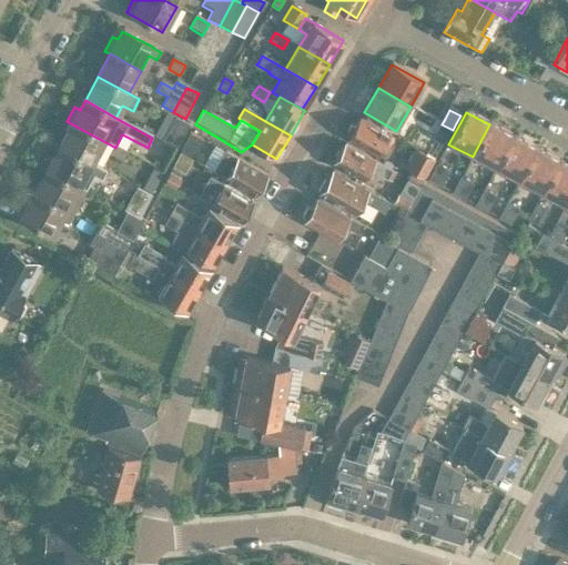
[(163,143),(176,151),(189,127),(175,120),(165,115),(154,139),(163,143)]
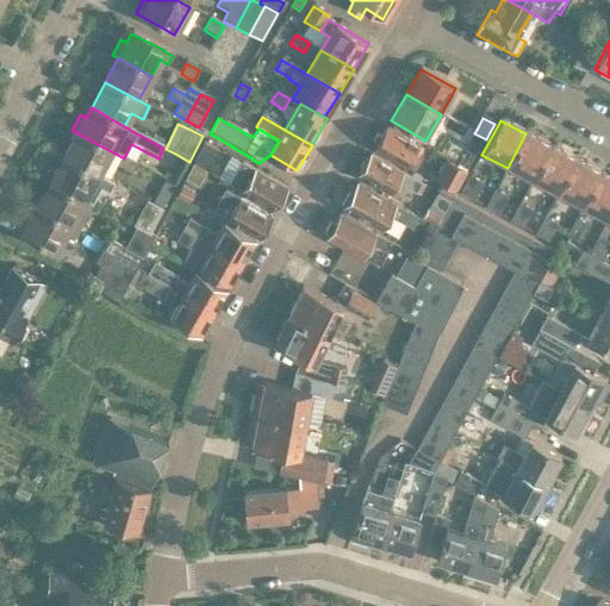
[(417,157),(422,148),(386,129),(375,150),(406,167),(412,155),(417,157)]
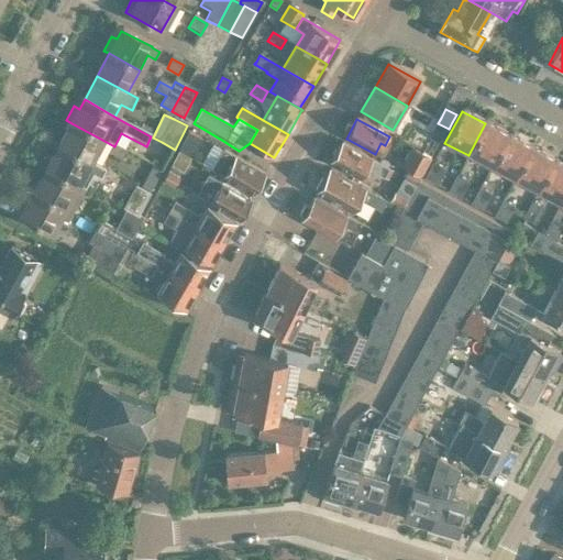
[(72,123),(59,146),(90,163),(102,140),(72,123)]
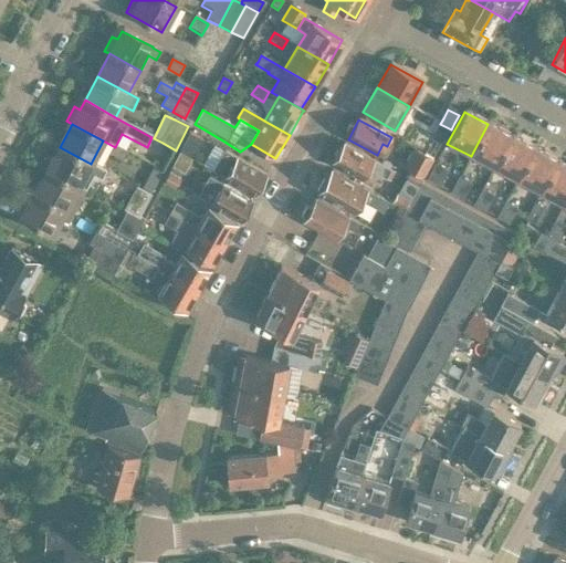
[(440,124),(431,142),(440,146),(441,147),(451,129),(440,124)]
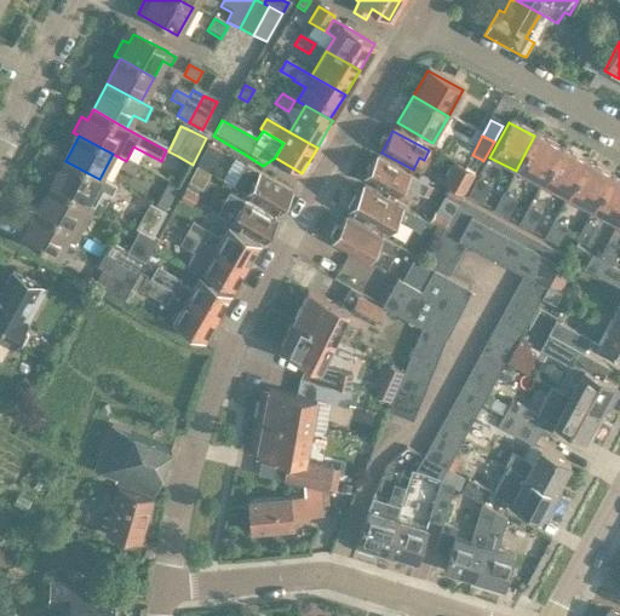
[(541,185),(561,150),(534,136),(516,171),(541,185)]
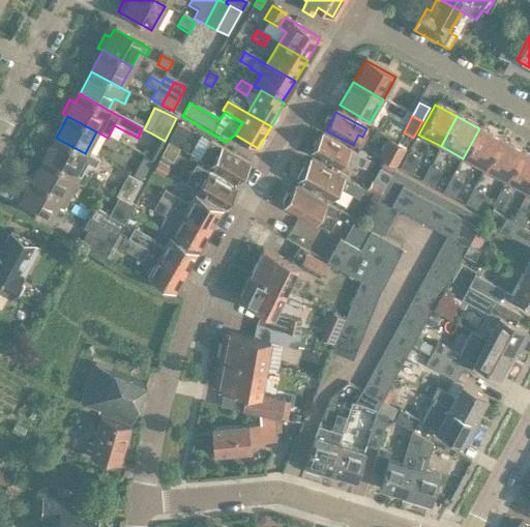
[(177,126),(168,144),(180,150),(189,134),(177,126)]
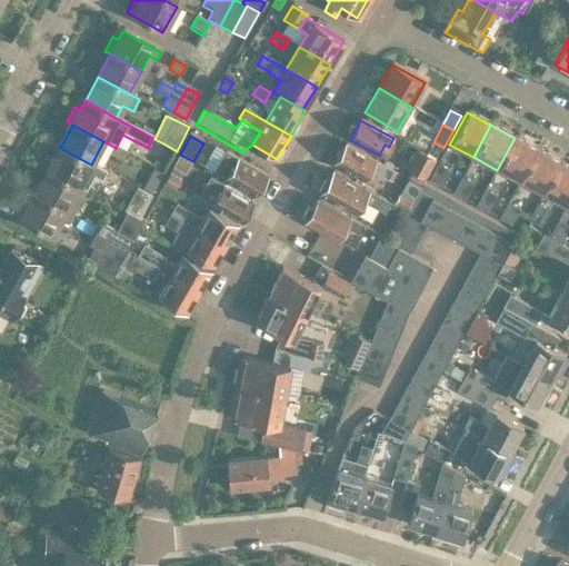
[(520,182),(538,150),(515,138),(497,170),(520,182)]
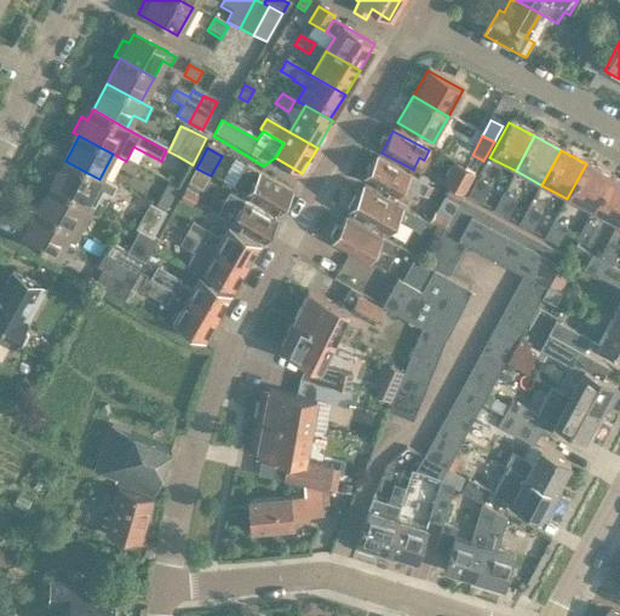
[(405,185),(408,188),(426,199),(432,189),(413,179),(378,159),(366,180),(397,199),(405,185)]
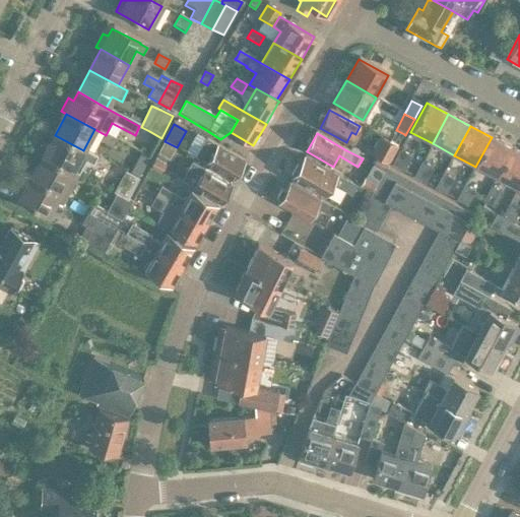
[(55,135),(43,156),(78,175),(84,163),(92,167),(96,158),(83,150),(55,135)]
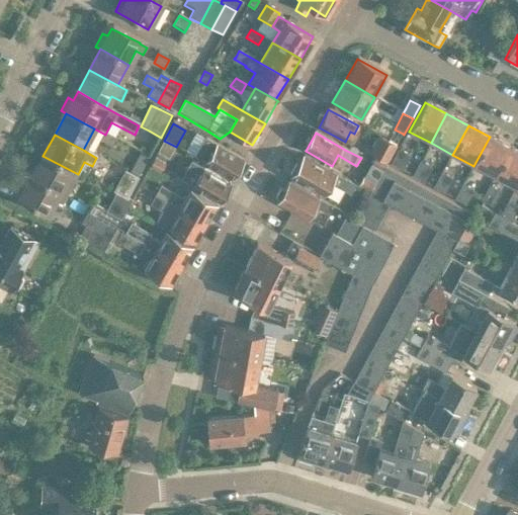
[(116,141),(105,135),(100,144),(111,150),(116,141)]
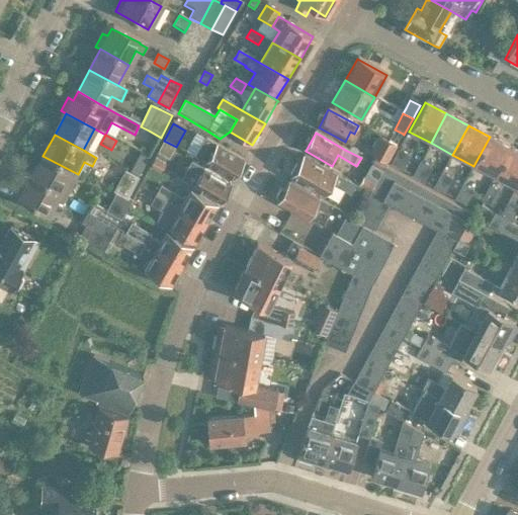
[(490,137),(473,166),(495,177),(511,148),(490,137)]
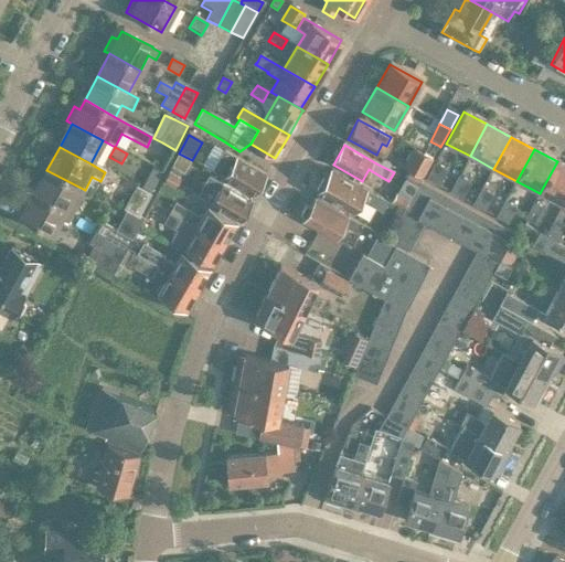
[(413,151),(404,169),(422,178),(432,160),(413,151)]
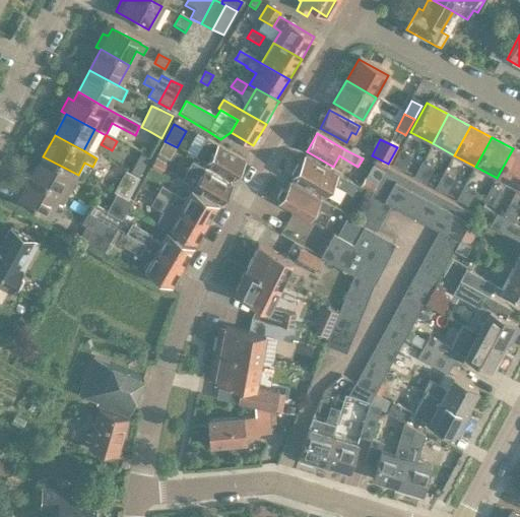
[(233,180),(243,163),(206,142),(196,158),(207,166),(233,180)]
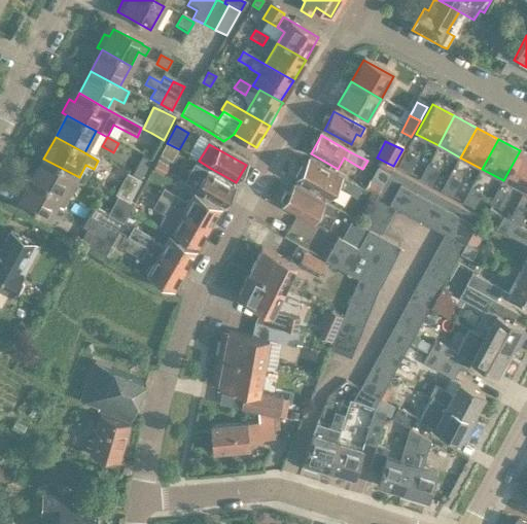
[(526,184),(526,154),(520,150),(503,180),(523,191),(526,184)]
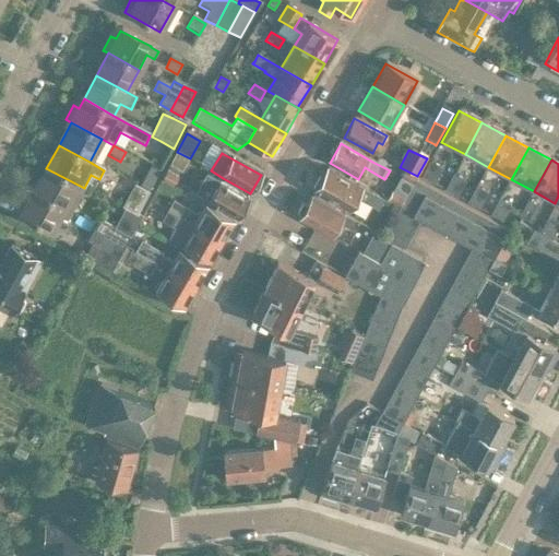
[(441,170),(429,164),(421,179),(432,186),(441,170)]
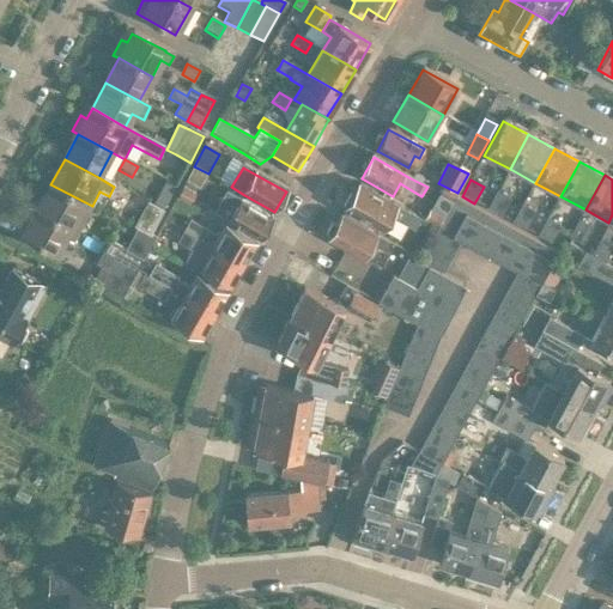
[(165,187),(161,195),(170,201),(177,188),(176,188),(167,183),(165,187)]
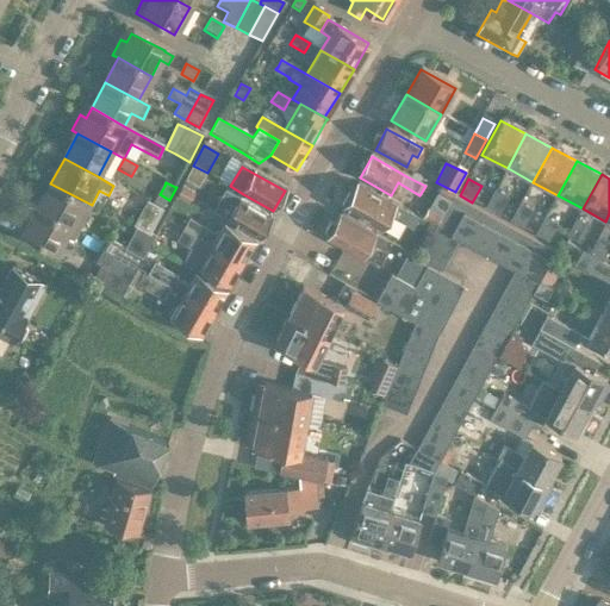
[(79,230),(92,205),(50,183),(37,207),(79,230)]
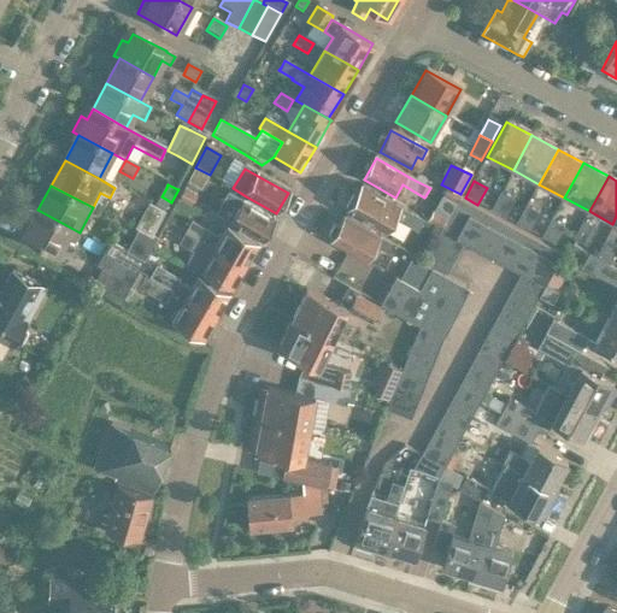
[(418,234),(424,222),(362,188),(347,213),(386,234),(393,219),(418,234)]
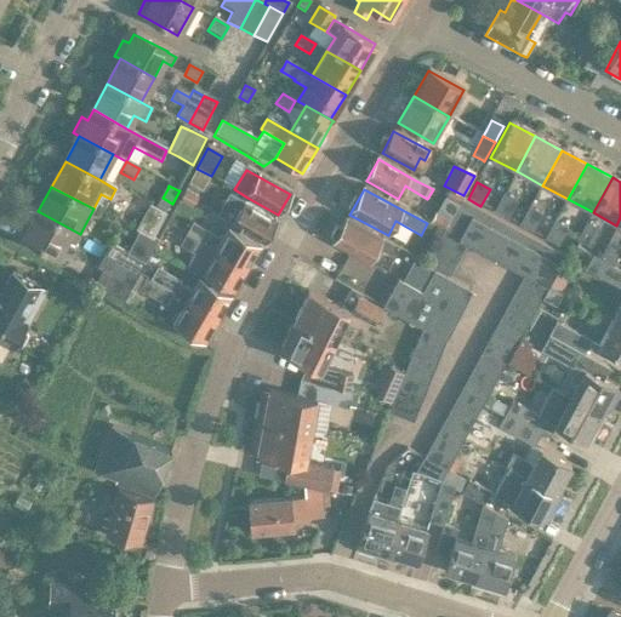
[(445,199),(457,205),(462,196),(450,189),(445,199)]
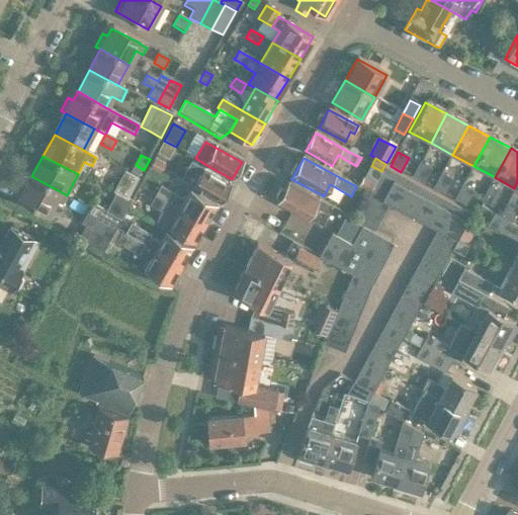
[(165,166),(154,160),(149,169),(160,175),(165,166)]
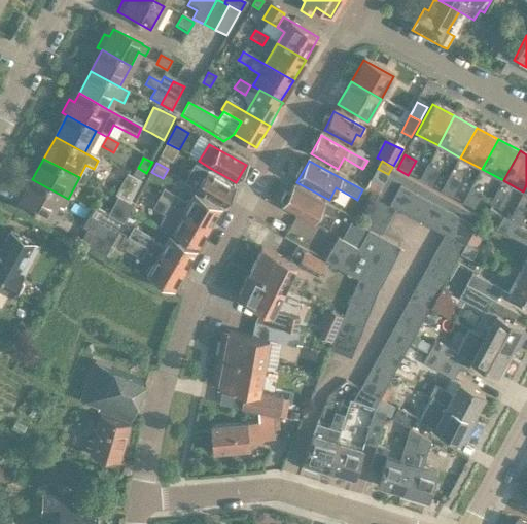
[(426,167),(419,181),(429,186),(437,172),(426,167)]
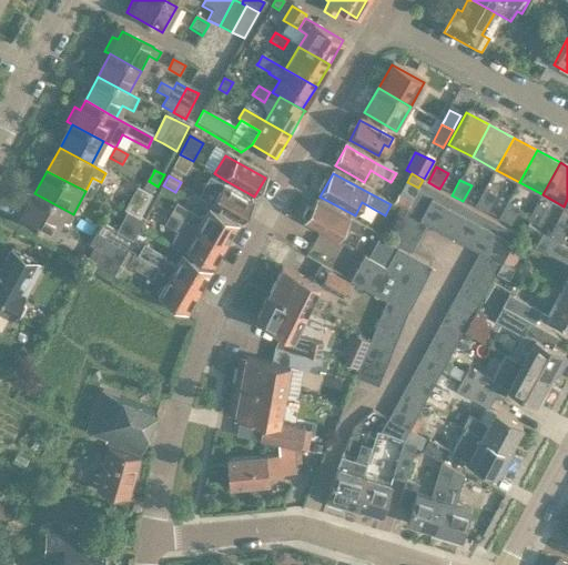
[(239,224),(250,204),(210,181),(199,201),(239,224)]
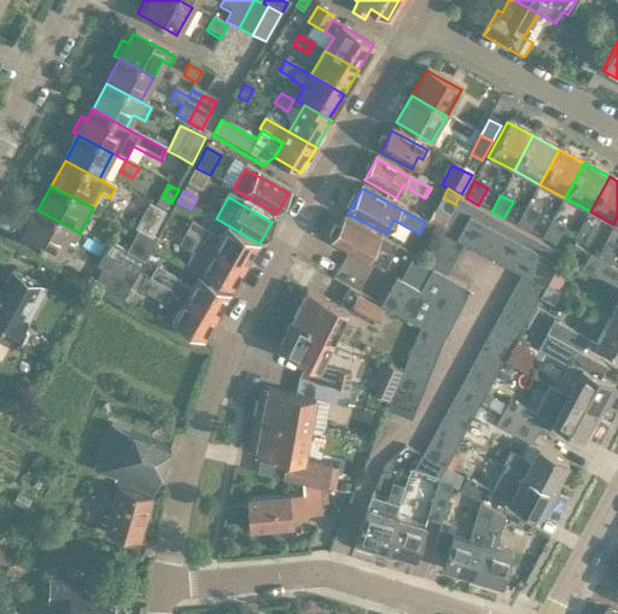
[(448,222),(443,231),(444,232),(458,239),(465,243),(465,241),(523,273),(547,286),(548,285),(555,272),(560,263),(563,257),(459,200),(455,206),(448,222)]
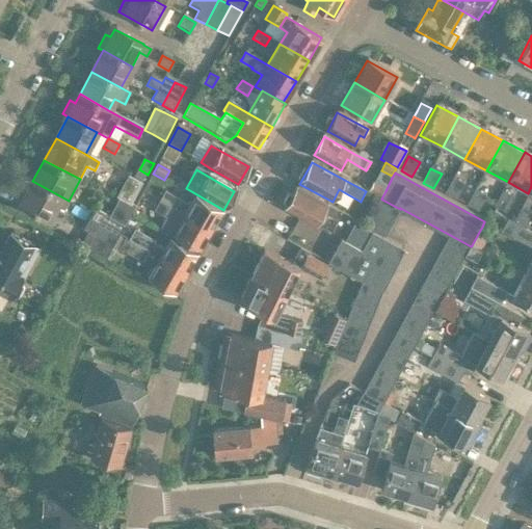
[(129,178),(116,200),(120,201),(131,207),(142,185),(141,185),(133,181),(129,178)]
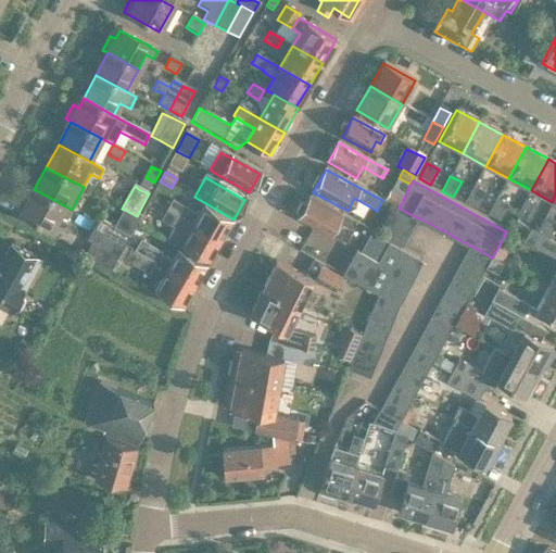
[(474,188),(465,203),(477,210),(484,195),(474,188)]
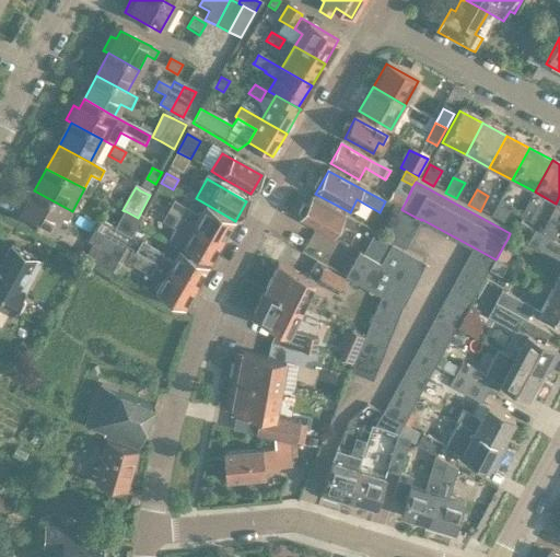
[(22,213),(21,216),(51,232),(58,220),(65,224),(72,211),(34,190),(22,213)]
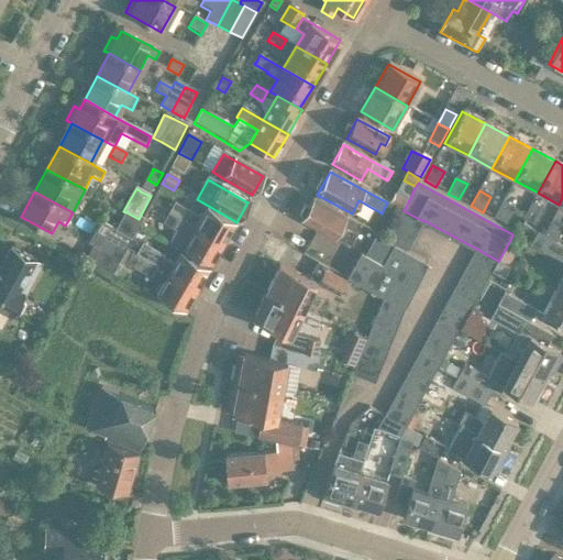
[(395,195),(390,204),(397,207),(404,210),(408,202),(395,195)]
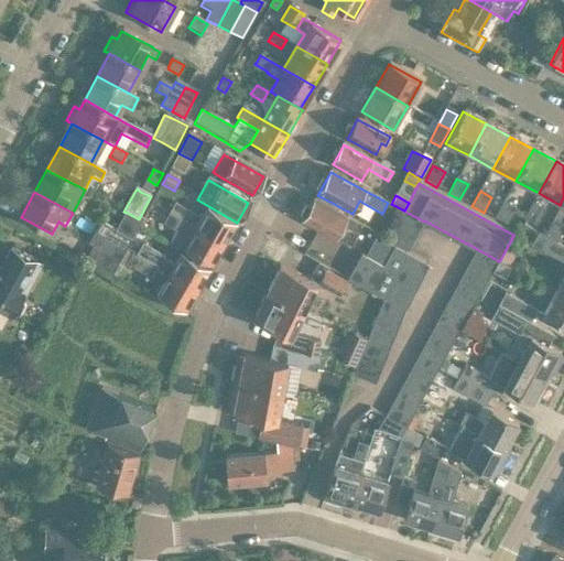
[(314,200),(302,223),(334,240),(342,227),(358,236),(364,226),(314,200)]
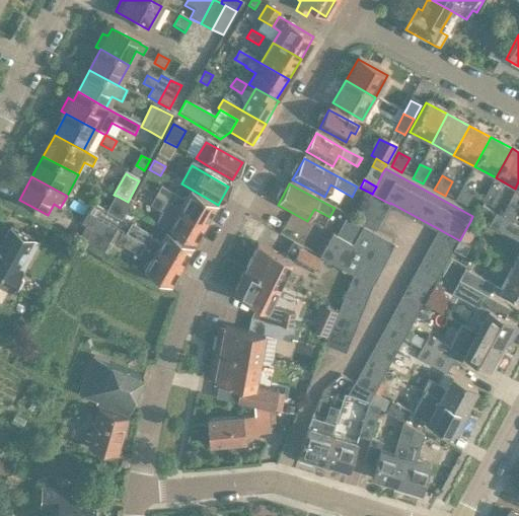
[(463,187),(455,202),(466,207),(473,193),(463,187)]
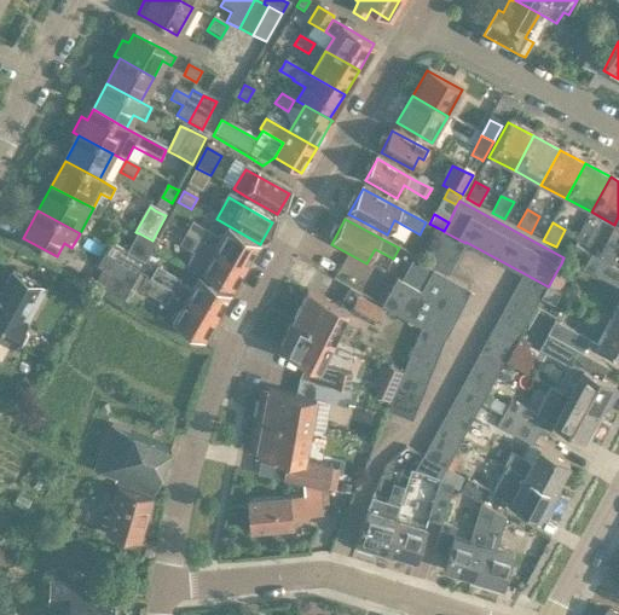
[(584,225),(574,242),(588,249),(596,232),(584,225)]
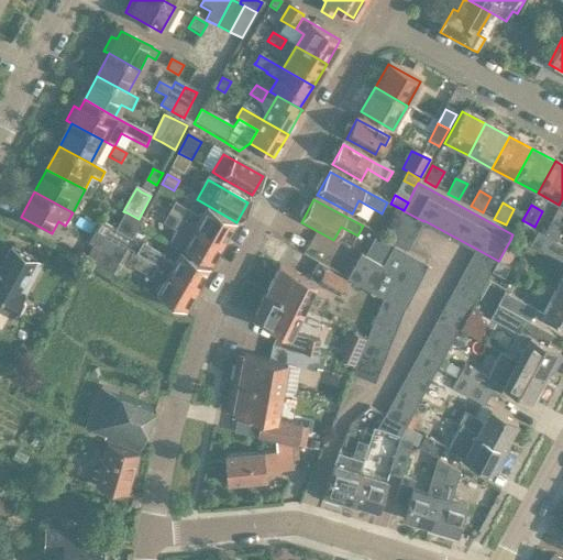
[(174,207),(169,217),(222,246),(233,226),(206,210),(199,222),(186,216),(187,213),(174,207)]
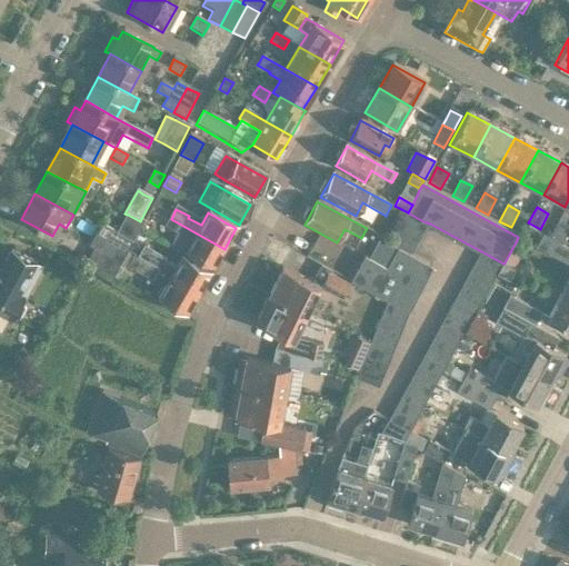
[(401,209),(393,221),(400,226),(408,212),(401,209)]
